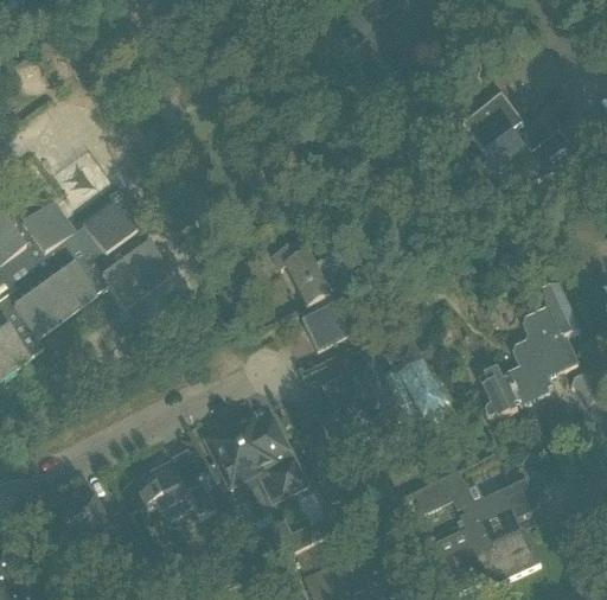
[(305,19),(292,29),(299,40),(313,31),(305,19)]
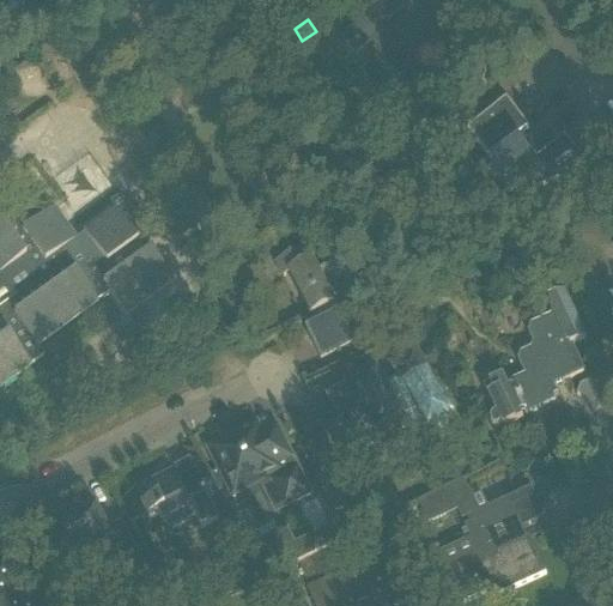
[(528,125),(507,96),(467,126),(508,179),(496,187),(509,204),(542,182),(587,161),(565,132),(538,153),(520,131),(528,125)]
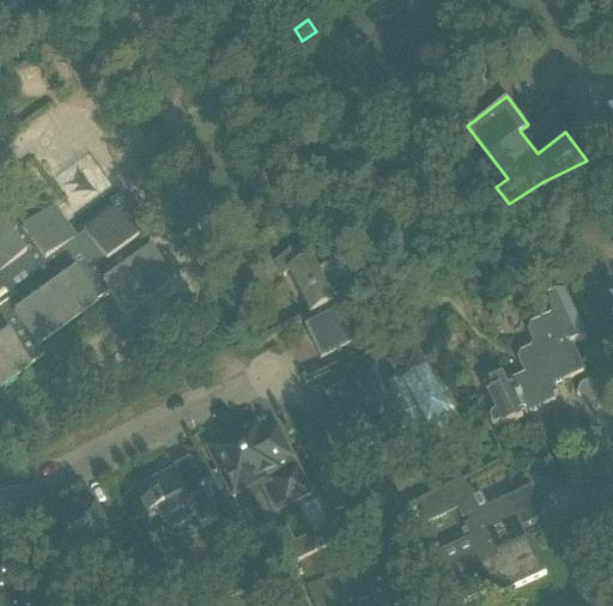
[(612,115),(599,125),(612,150),(612,115)]
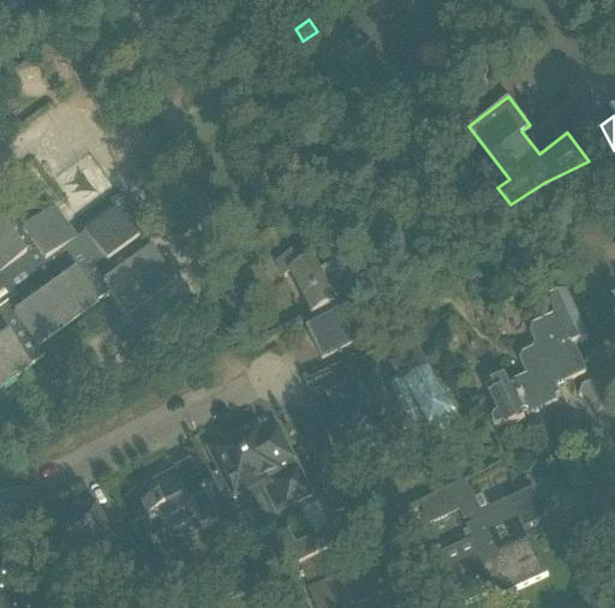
[(0,383),(43,352),(36,343),(108,290),(125,313),(173,278),(150,245),(141,233),(136,236),(114,204),(83,227),(84,230),(76,236),(54,204),(41,214),(31,201),(13,213),(5,201),(0,203),(0,383)]
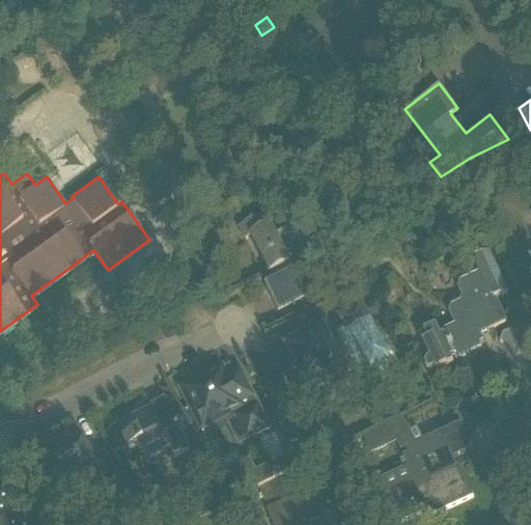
[(261,212),(239,223),(245,237),(251,233),(271,270),(273,268),(277,276),(266,281),(278,306),(297,297),(306,292),(311,301),(326,293),(314,270),(308,273),(303,263),(309,259),(305,252),(304,252),(296,237),(297,236),(297,235),(281,242),(271,221),(268,223),(261,212)]
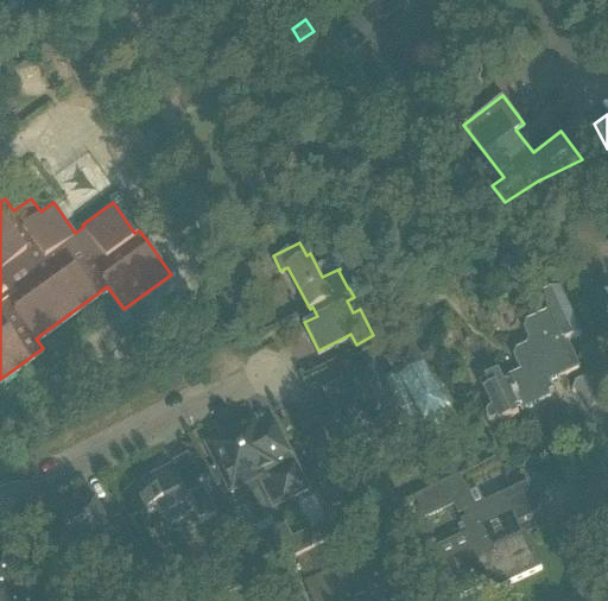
[(498,417),(499,421),(519,411),(518,407),(555,390),(549,378),(580,362),(567,337),(582,330),(559,284),(544,292),(549,303),(548,303),(548,308),(527,317),(525,326),(530,335),(527,341),(517,346),(514,353),(521,367),(507,374),(510,379),(505,381),(500,369),(486,377),(491,386),(485,388),(493,407),(488,409),(487,413),(489,417),(493,419),(498,417)]
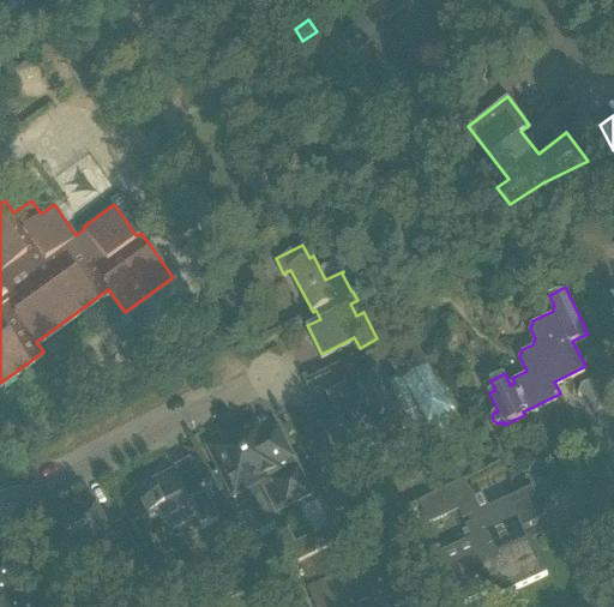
[(333,403),(302,420),(313,442),(320,457),(329,452),(336,464),(353,456),(350,451),(405,424),(411,437),(433,425),(432,422),(437,419),(439,424),(445,425),(450,422),(450,418),(446,413),(455,407),(427,361),(416,343),(391,359),(401,373),(389,382),(378,360),(337,380),(342,389),(329,396),(333,403)]
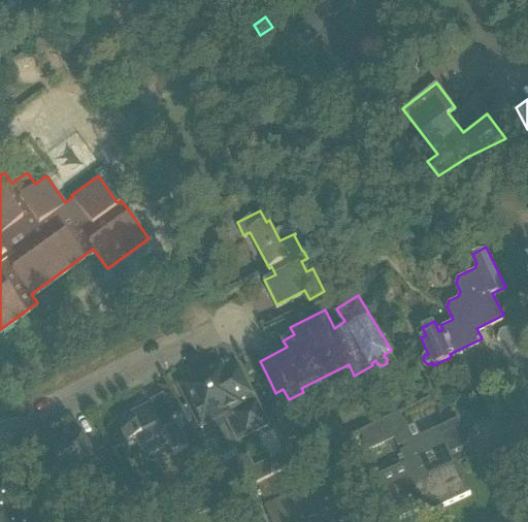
[(505,339),(510,351),(527,344),(519,326),(515,324),(514,321),(500,327),(497,335),(505,339)]
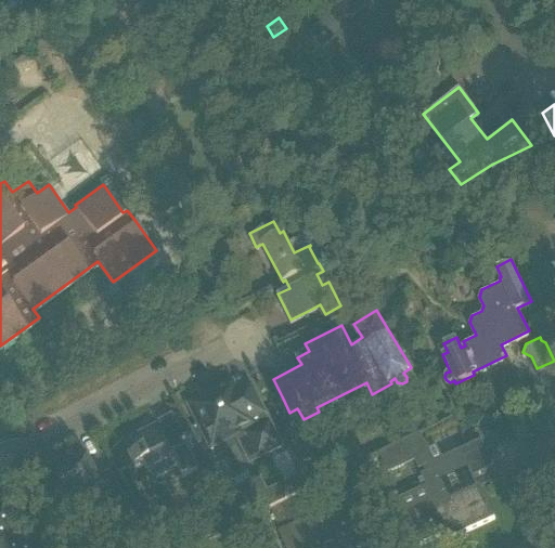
[(216,392),(191,405),(201,423),(211,444),(235,432),(244,428),(258,456),(281,444),(265,411),(260,403),(250,383),(237,390),(232,379),(214,389),(216,392)]
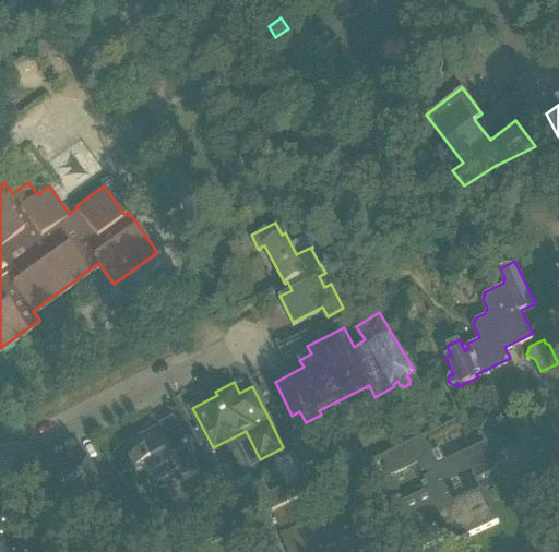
[(145,464),(153,479),(178,466),(183,476),(199,468),(188,445),(187,445),(183,440),(187,438),(174,414),(158,421),(162,428),(161,428),(158,424),(147,430),(149,433),(138,439),(143,451),(130,457),(137,468),(145,464)]
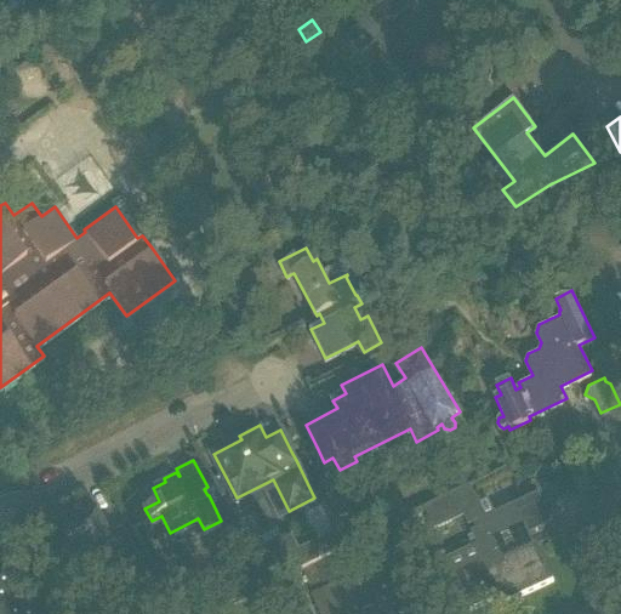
[(463,485),(423,504),(433,524),(462,511),(467,523),(478,518),(463,485)]
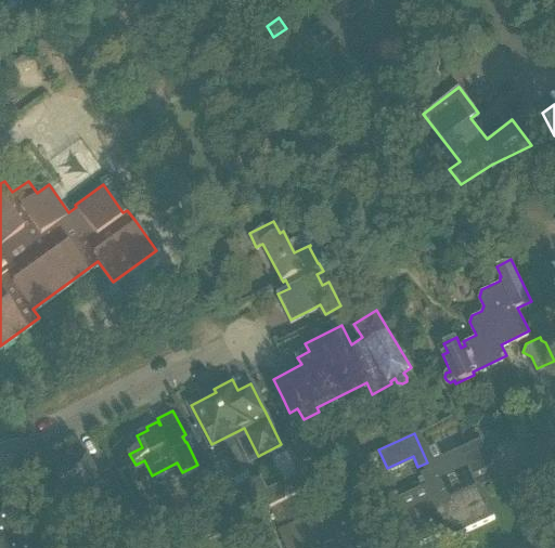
[(301,434),(291,440),(301,460),(312,454),(301,434)]
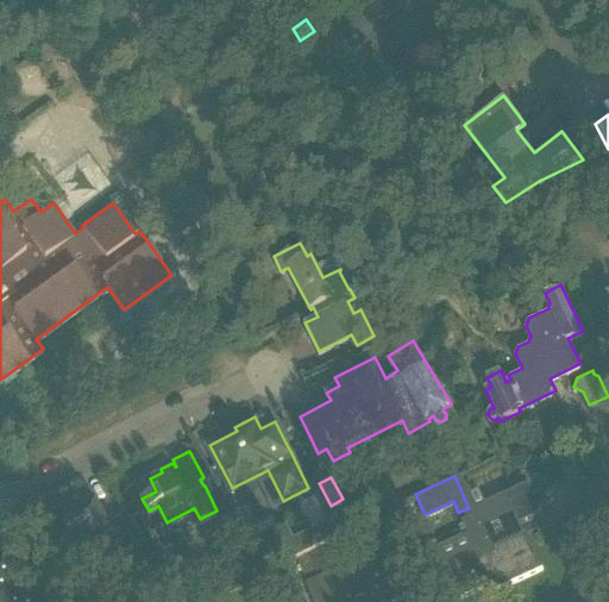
[(541,565),(526,531),(523,531),(519,519),(534,512),(525,490),(462,519),(473,545),(445,558),(460,593),(493,578),(496,585),(541,565)]
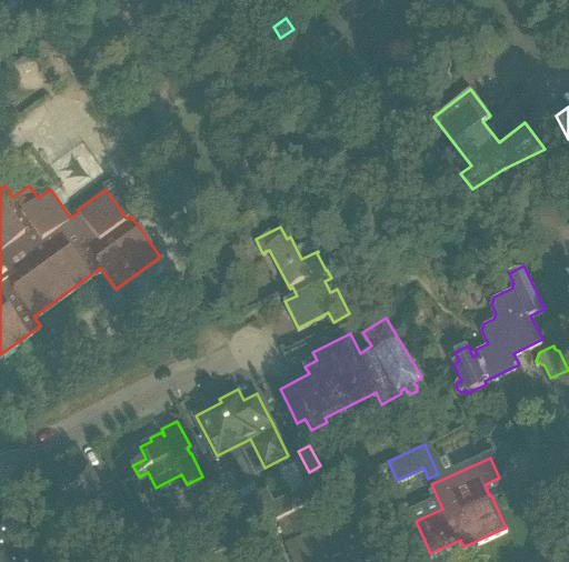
[(89,468),(45,491),(47,495),(43,497),(50,510),(52,508),(58,519),(62,517),(63,519),(77,512),(75,510),(88,503),(92,512),(96,511),(103,527),(99,528),(111,551),(143,535),(128,504),(126,507),(112,481),(99,488),(89,468)]
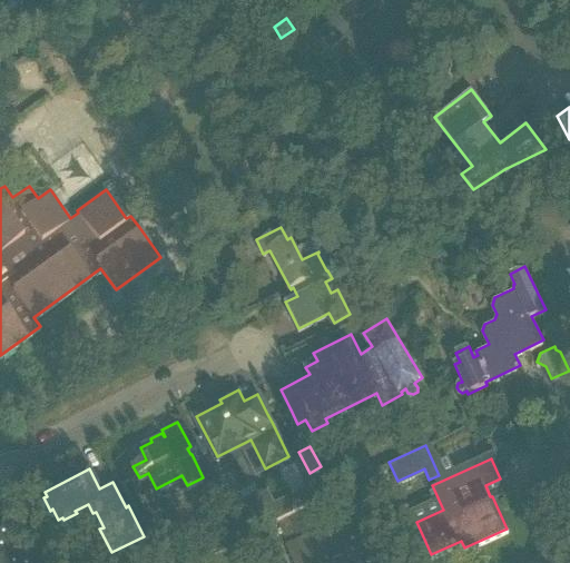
[(285,496),(292,511),(320,497),(313,483),(285,496)]
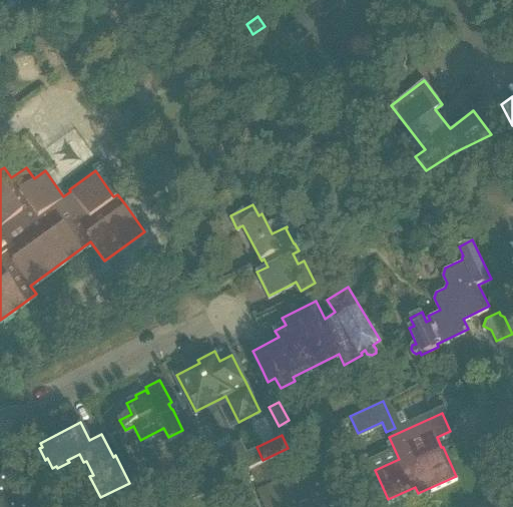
[(261,466),(266,479),(277,474),(272,462),(261,466)]
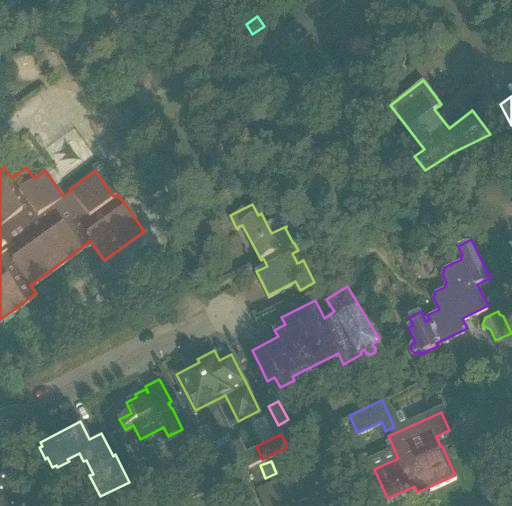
[(256,487),(264,505),(327,505),(317,483),(305,489),(311,502),(303,505),(301,505),(286,473),(256,487)]
